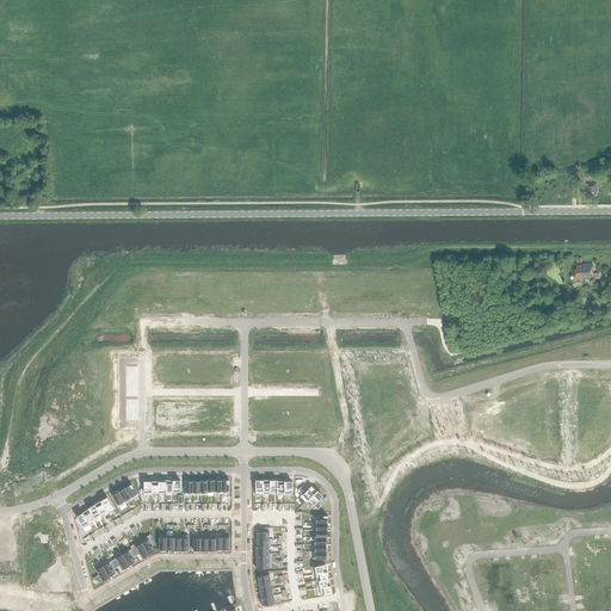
[(597,196),(597,184),(587,184),(587,196),(588,196),(588,198),(594,198),(594,196),(597,196)]
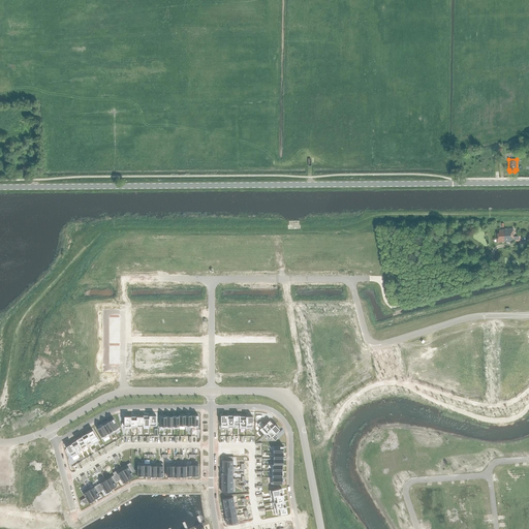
[(499,234),(497,234),(498,243),(514,241),(512,228),(505,229),(499,230),(499,234)]
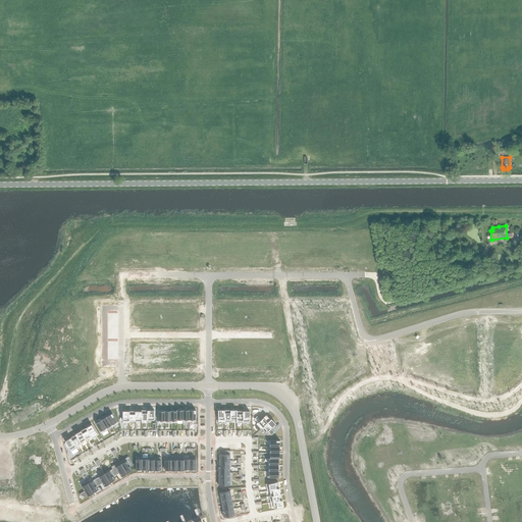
[(174,235),(174,253),(183,253),(183,249),(186,249),(186,247),(183,247),(183,235),(174,235)]
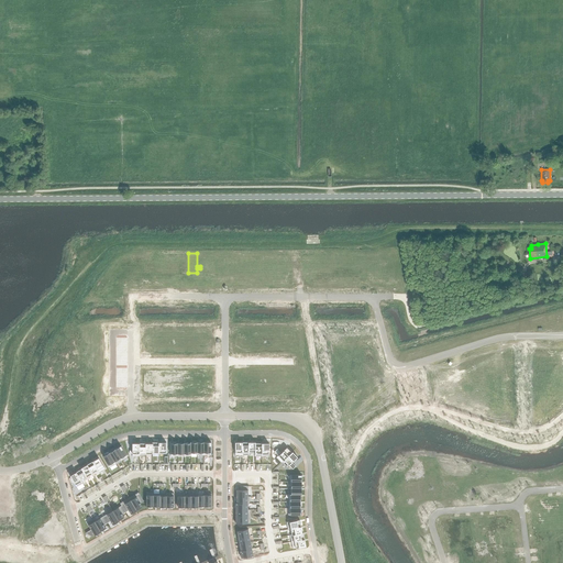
[(206,253),(206,273),(213,273),(213,268),(218,268),(218,266),(213,266),(213,253),(206,253)]
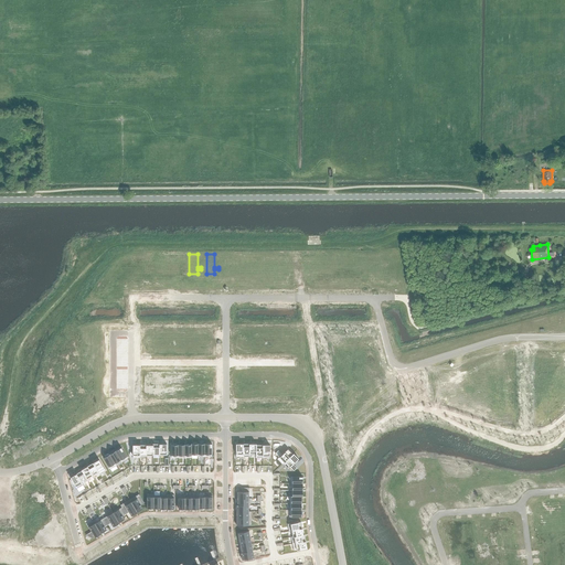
[(233,267),(233,269),(237,269),(237,272),(245,272),(245,254),(237,254),(237,267),(233,267)]
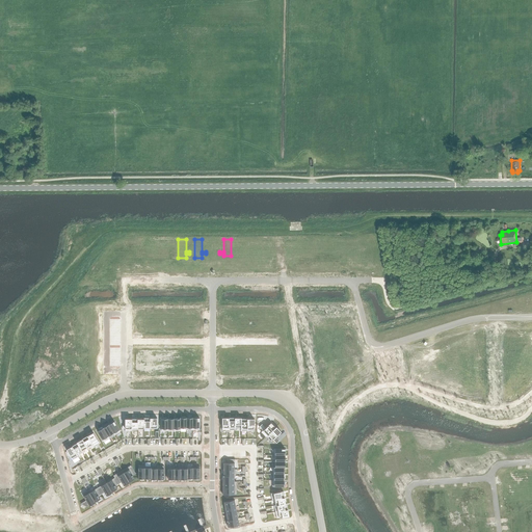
[(231,256),(231,257),(238,257),(238,255),(242,255),(242,253),(238,253),(238,239),(231,239),(231,256)]
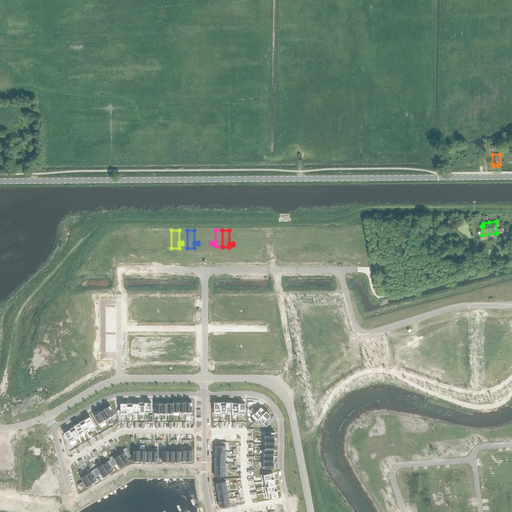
[(237,242),(237,244),(241,244),(241,248),(248,248),(248,230),(241,230),(241,242),(237,242)]
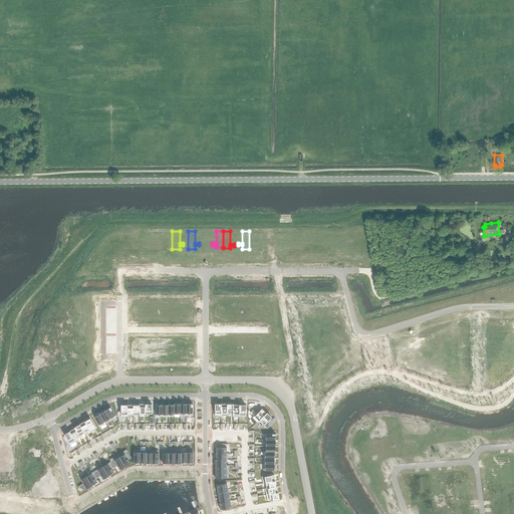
[(282,243),(282,245),(285,245),(285,247),(293,247),(293,231),(285,231),(285,243),(282,243)]
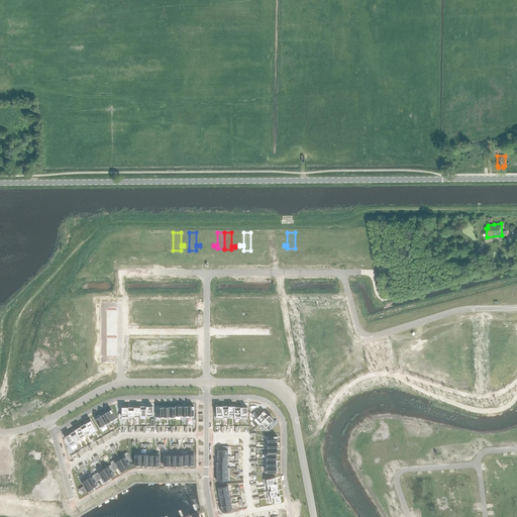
[(295,248),(295,249),(302,249),(302,247),(305,247),(305,245),(302,245),(302,232),(295,232),(295,248)]
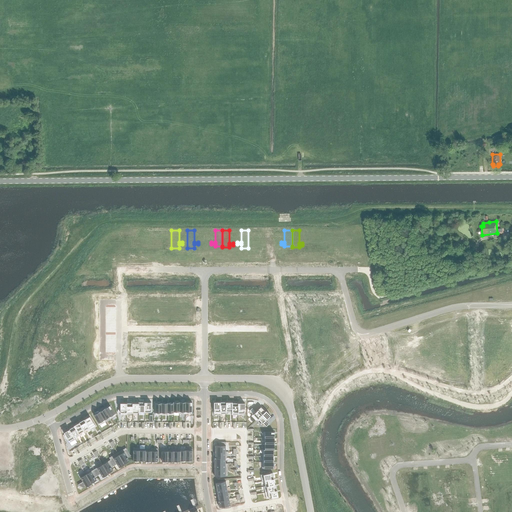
[(306,230),(306,248),(314,248),(314,244),(317,244),(317,242),(314,242),(314,230),(306,230)]
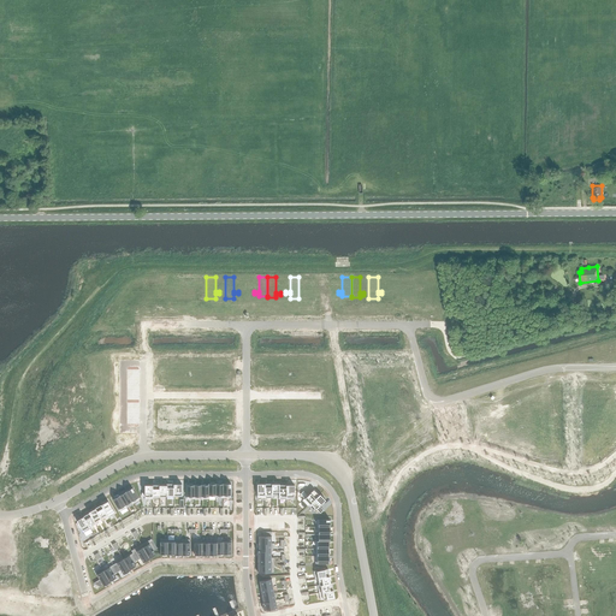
[(385,291),(385,294),(390,294),(390,296),(398,296),(398,277),(390,277),(390,291),(385,291)]
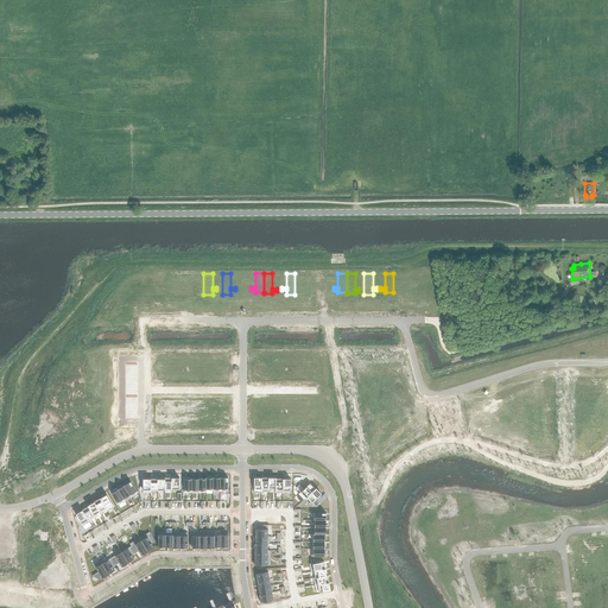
[(393,292),(393,293),(401,293),(401,291),(406,291),(406,289),(401,289),(401,274),(393,273),(393,292)]
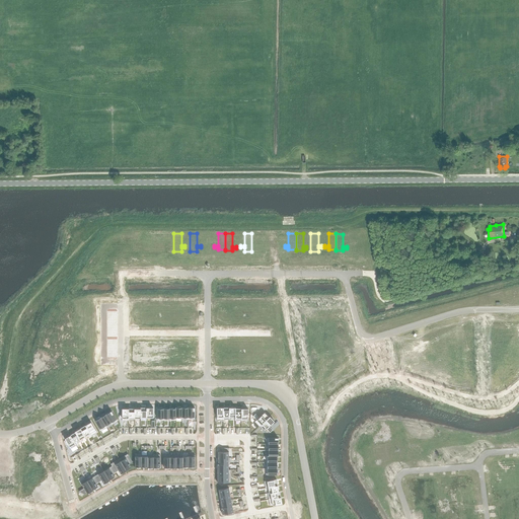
[(350,245),(350,247),(353,247),(353,251),(361,251),(361,234),(353,234),(353,245),(350,245)]
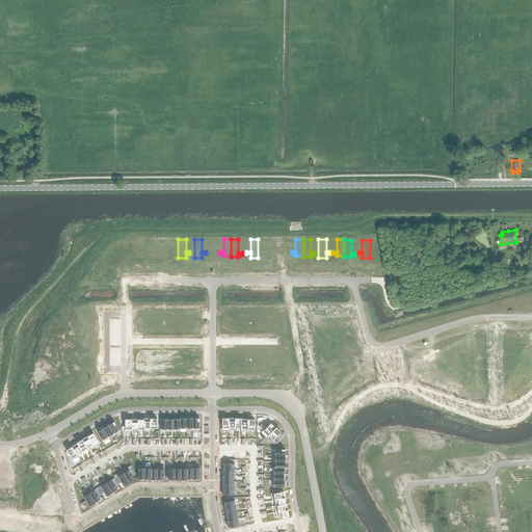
[(316,324),(313,327),(319,333),(327,322),(322,318),(316,324)]
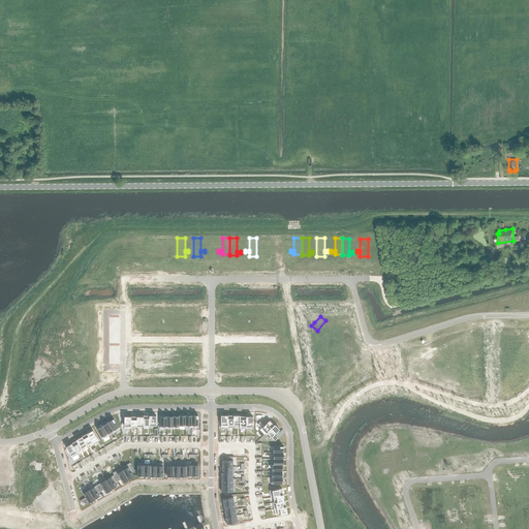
[(325,320),(317,331),(321,335),(330,324),(325,320)]
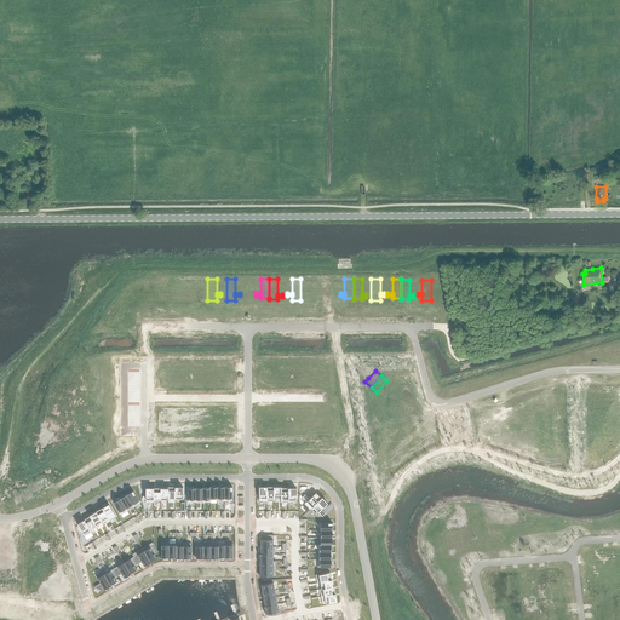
[(386,380),(377,392),(382,396),(392,385),(386,380)]
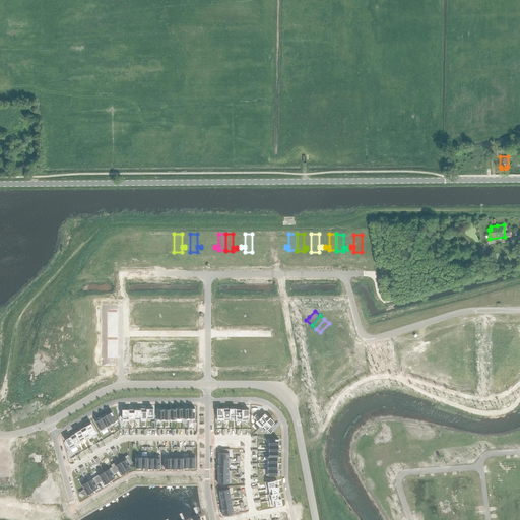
[(329,323),(320,332),(325,336),(333,326),(329,323)]
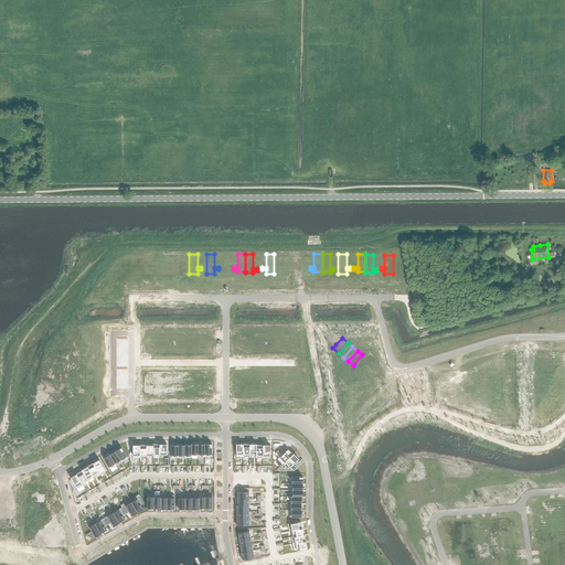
[(498,356),(498,364),(500,364),(509,364),(509,363),(509,358),(512,358),(512,352),(500,352),(500,356),(498,356)]
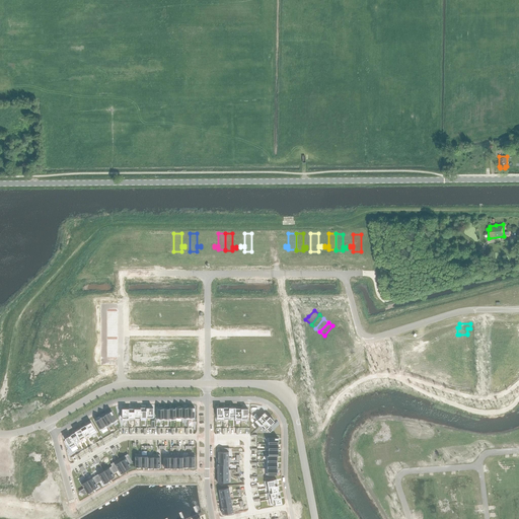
[(329,338),(325,340),(328,345),(340,340),(338,334),(336,335),(334,336),(331,337),(329,338)]
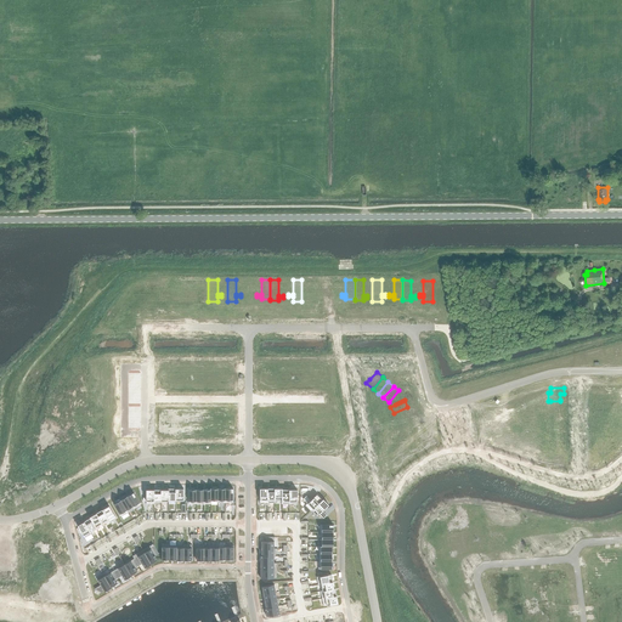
[(550,401),(550,408),(553,408),(553,413),(554,413),(566,413),(566,412),(566,407),(563,407),(563,400),(560,400),(560,401),(550,401)]
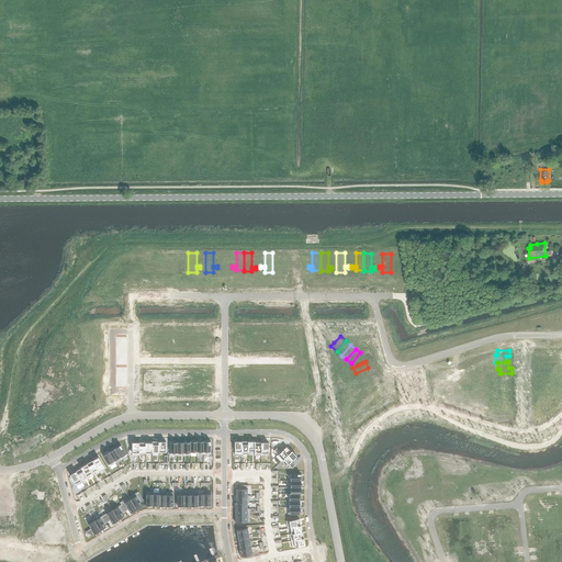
[(368,368),(356,373),(358,379),(370,373),(368,368)]
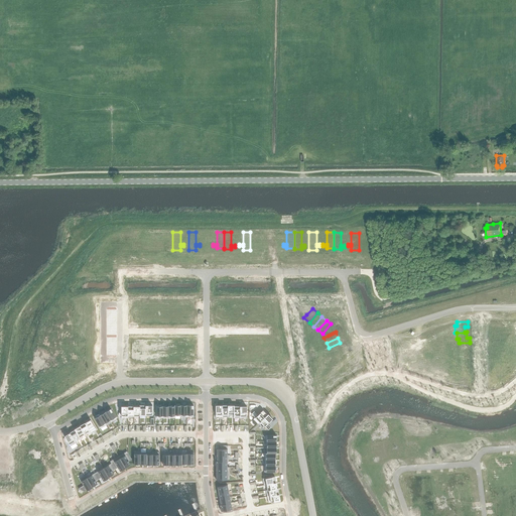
[(394,344),(394,348),(405,348),(405,345),(407,345),(407,338),(398,338),(398,344),(394,344)]
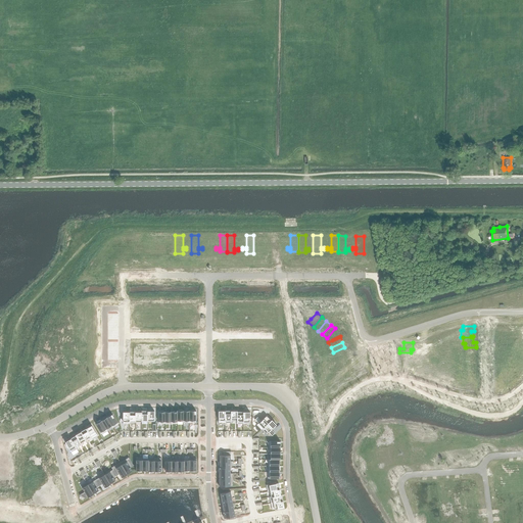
[(464,350),(464,358),(474,358),(474,351),(477,351),(477,346),(476,346),(476,347),(466,347),(466,350),(464,350)]
